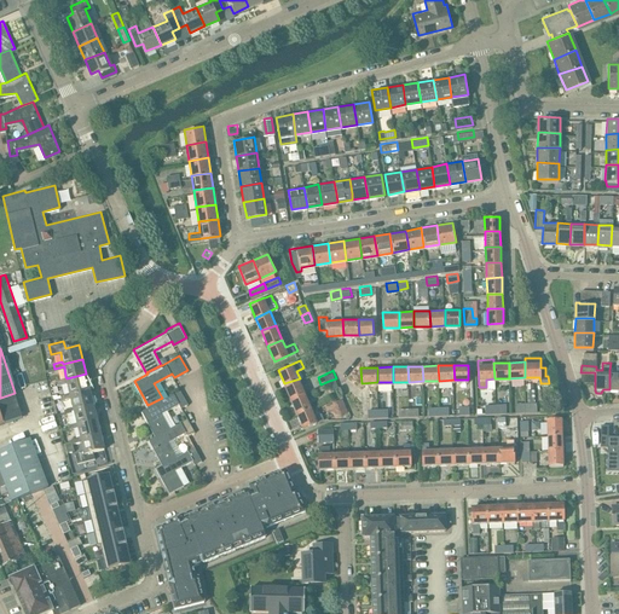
[(69,391),(70,393),(90,388),(86,374),(67,378),(65,376),(57,378),(58,383),(67,381),(69,391)]
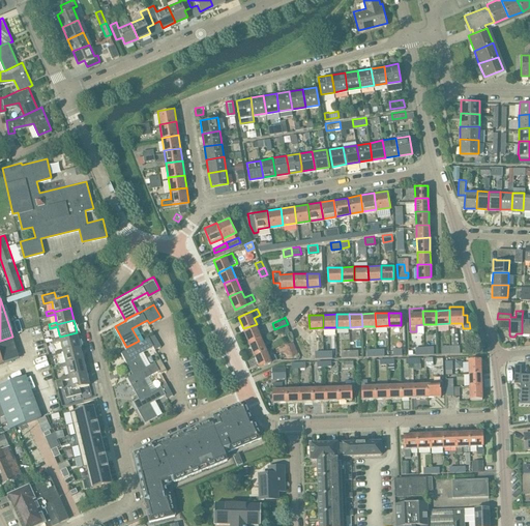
[(243,328),(248,342),(262,337),(257,324),(243,328)]
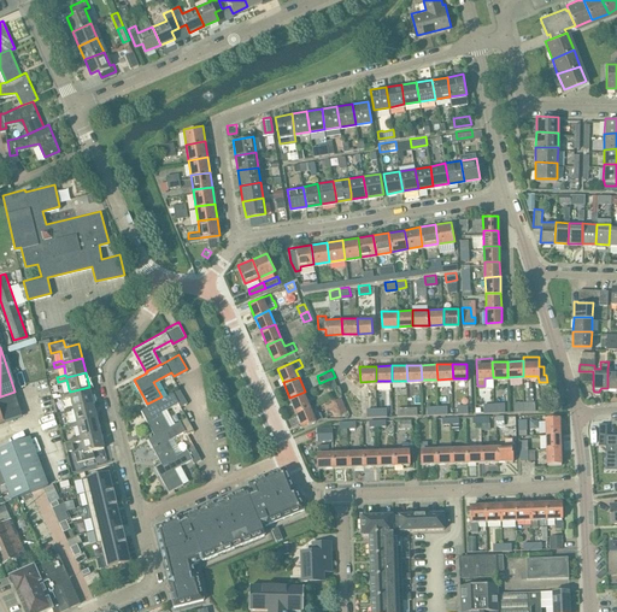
[(338,386),(335,377),(328,380),(331,388),(338,386)]
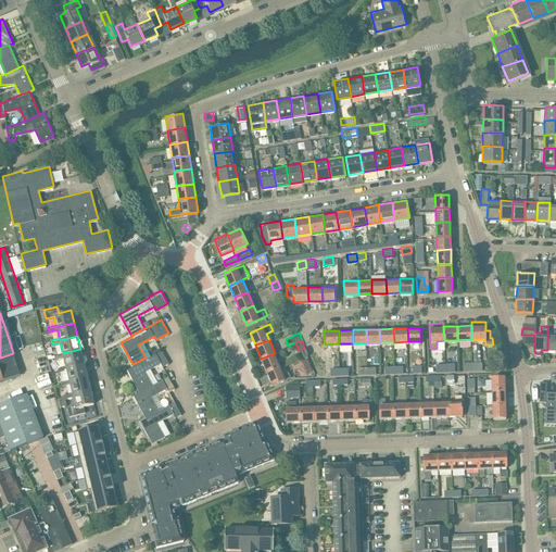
[(474,360),(471,361),(472,368),(482,368),(482,367),(482,360),(480,360),(480,348),(479,348),(472,348),(474,360)]
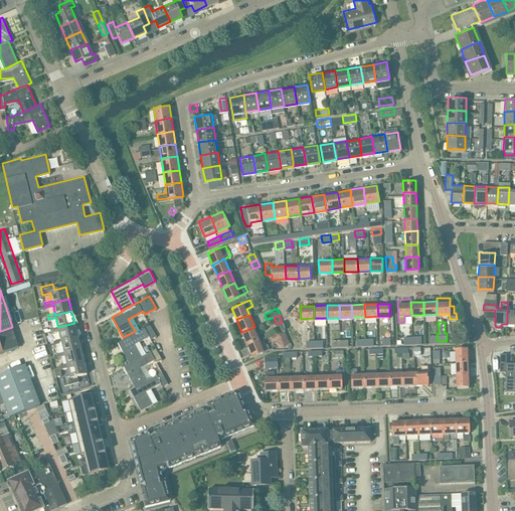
[(58,329),(60,337),(61,339),(77,335),(74,323),(58,327),(57,325),(50,327),(51,331),(58,329)]
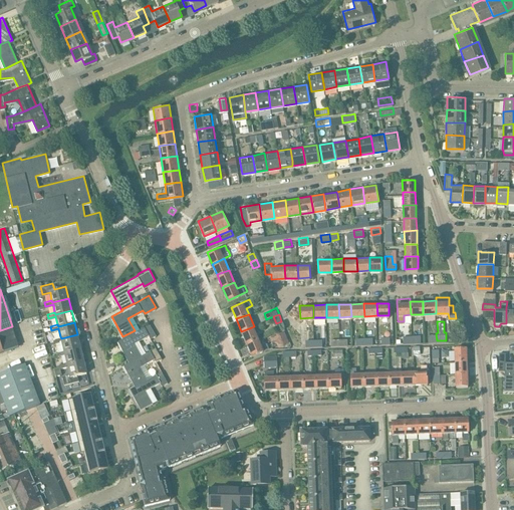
[(129,360),(140,353),(141,353),(134,341),(149,333),(151,336),(156,333),(150,322),(135,330),(122,336),(117,339),(129,360)]
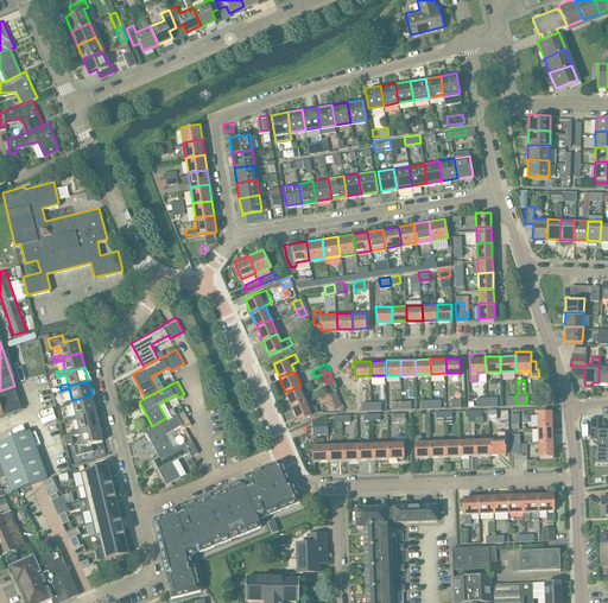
[(285,392),(291,406),(305,399),(301,386),(285,392)]
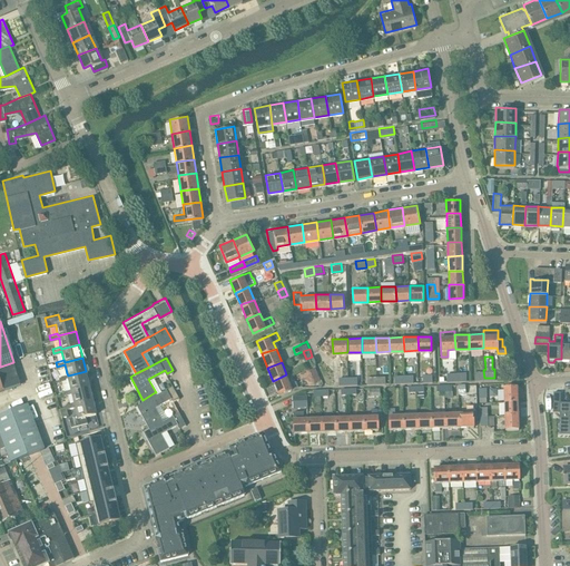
[(0,388),(5,387),(20,382),(13,363),(0,367),(0,388)]
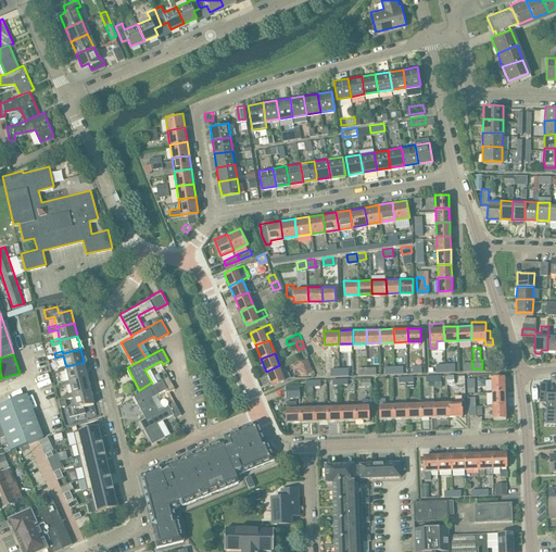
[(312,368),(306,355),(301,359),(306,371),(312,368)]
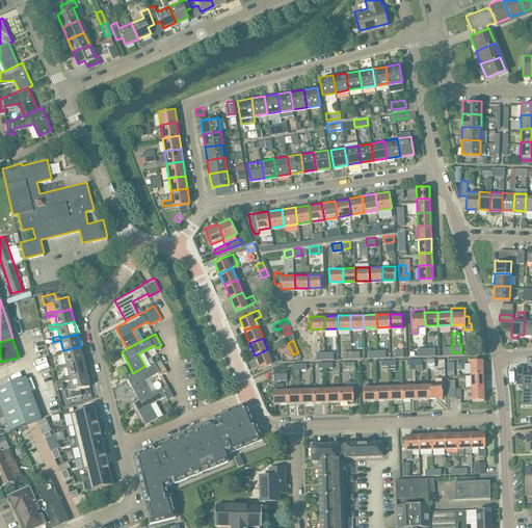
[(443,353),(452,352),(451,345),(443,345),(443,353)]
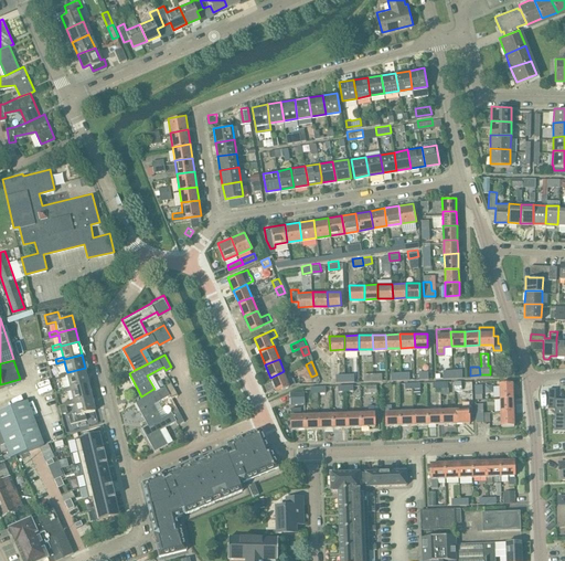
[(70,383),(71,385),(88,381),(85,368),(67,372),(66,370),(59,372),(60,377),(67,374),(70,383)]
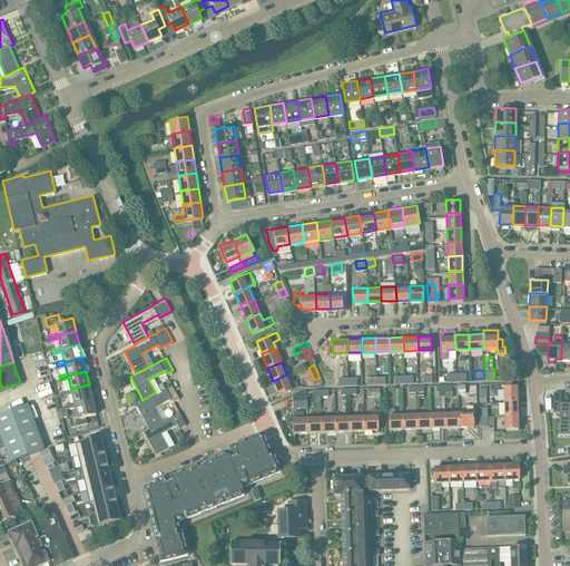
[(290,381),(286,374),(273,381),(278,393),(300,384),(296,379),(290,381)]
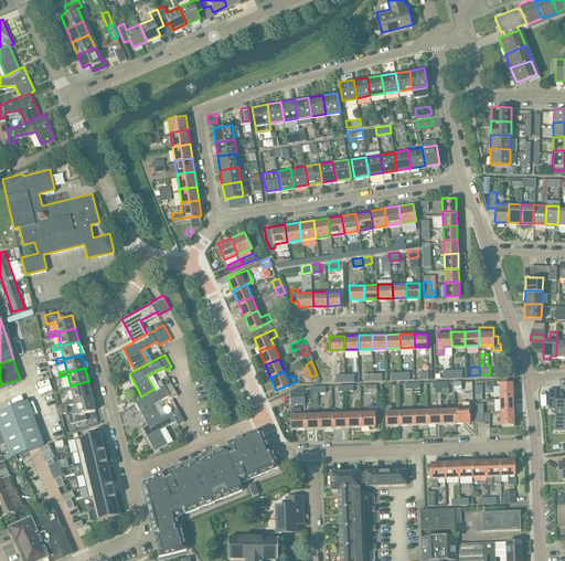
[(136,400),(148,422),(161,414),(153,401),(170,392),(171,395),(178,392),(171,380),(155,389),(153,389),(141,397),(136,400)]
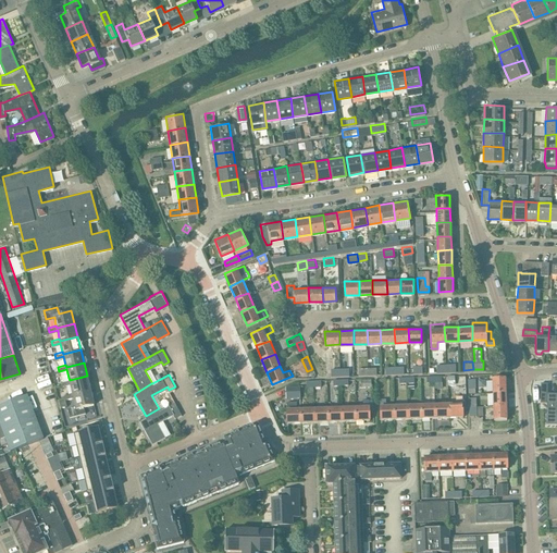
[(70,382),(72,391),(73,394),(90,390),(87,376),(70,380),(69,378),(61,380),(62,384),(70,382)]
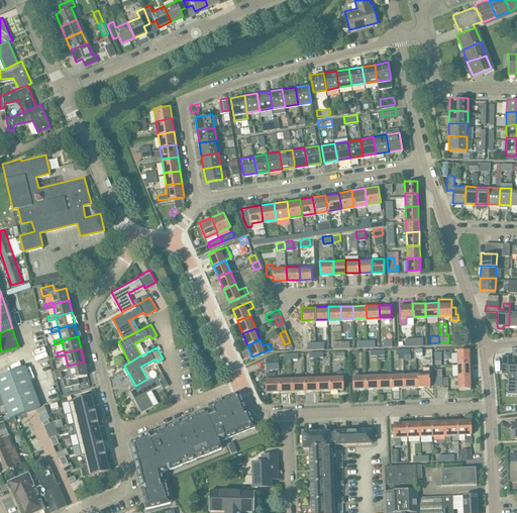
[(456,348),(456,362),(470,361),(469,348),(456,348)]
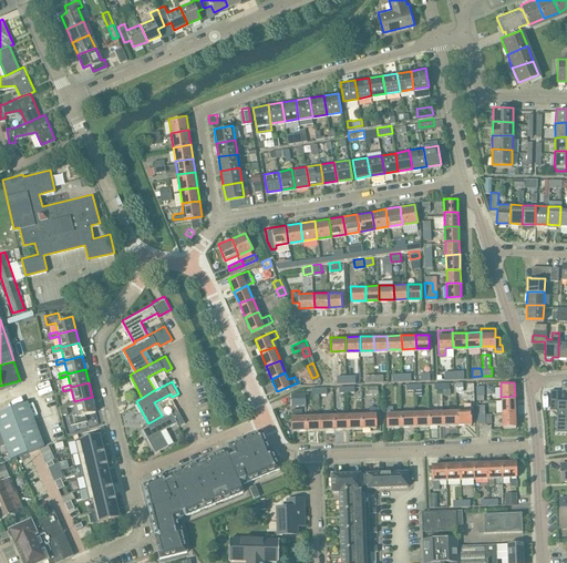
[(319,385),(319,391),(319,397),(328,397),(327,385),(319,385)]
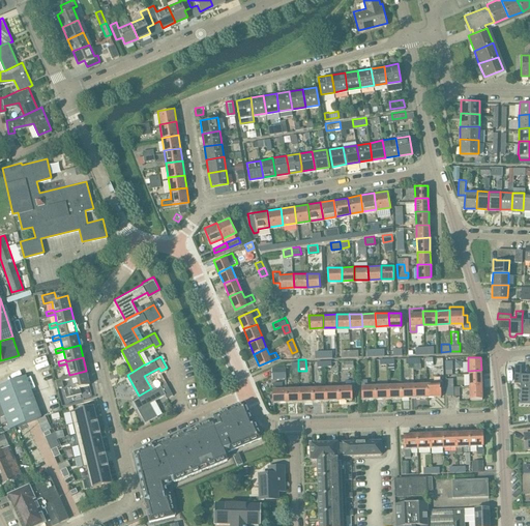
[(529,371),(521,372),(521,361),(514,361),(513,380),(520,380),(520,401),(529,400),(529,371)]
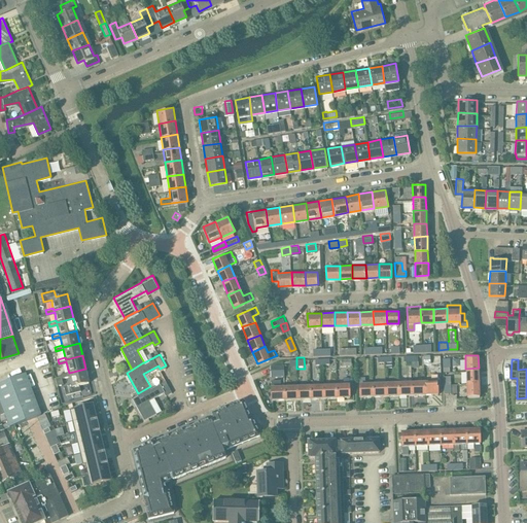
[(465,369),(466,382),(479,382),(479,368),(465,369)]
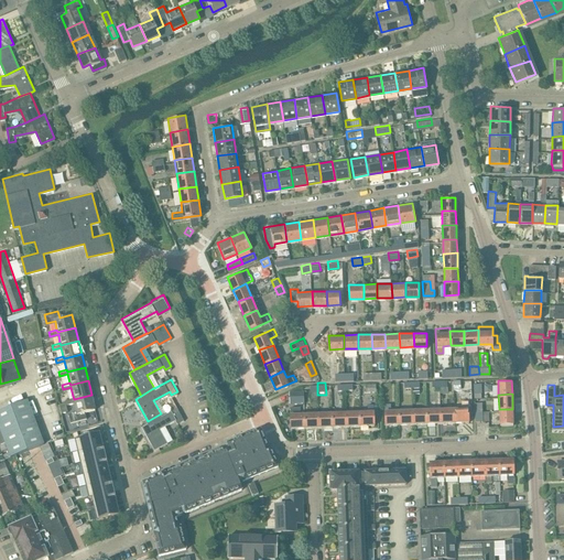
[(68,411),(71,420),(86,416),(85,410),(95,408),(91,395),(74,399),(73,396),(65,398),(66,402),(74,401),(76,409),(68,411)]
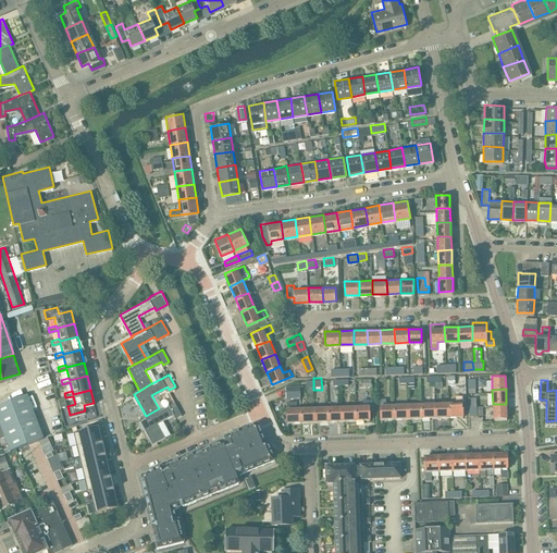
[(0,435),(4,434),(7,441),(10,447),(42,435),(40,429),(26,393),(0,402),(0,435)]
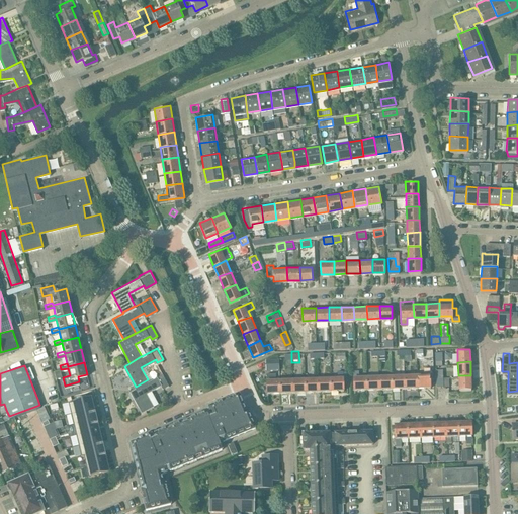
[(404,373),(405,387),(431,386),(430,372),(429,365),(423,365),(424,372),(404,373)]
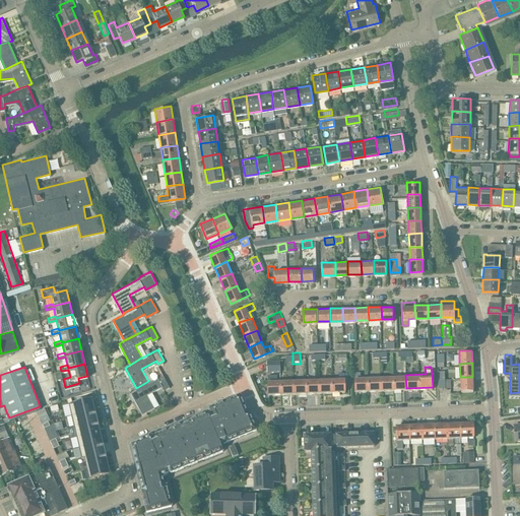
[(333,377),(333,391),(345,390),(345,377),(345,370),(338,371),(338,377),(333,377)]
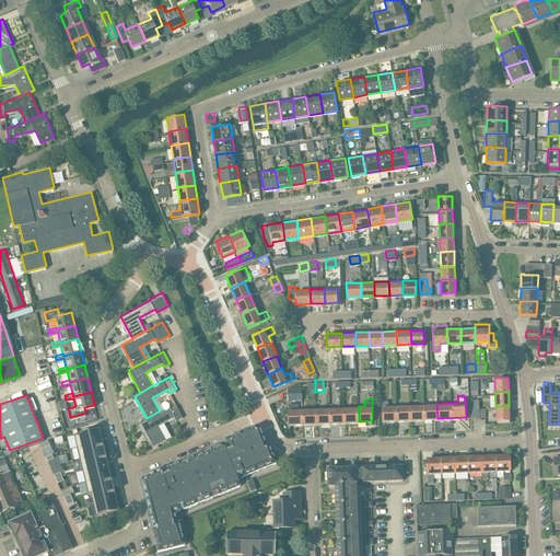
[(382,420),(397,419),(397,405),(388,405),(388,398),(381,398),(382,420)]
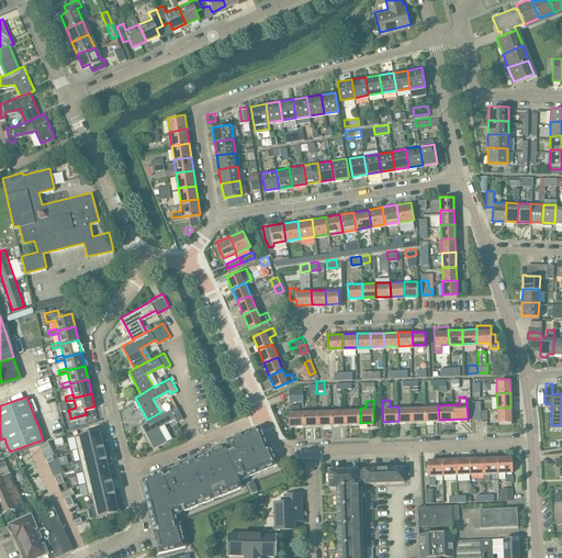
[(289,425),(304,425),(303,410),(300,410),(300,403),(289,403),(290,410),(289,410),(289,425)]
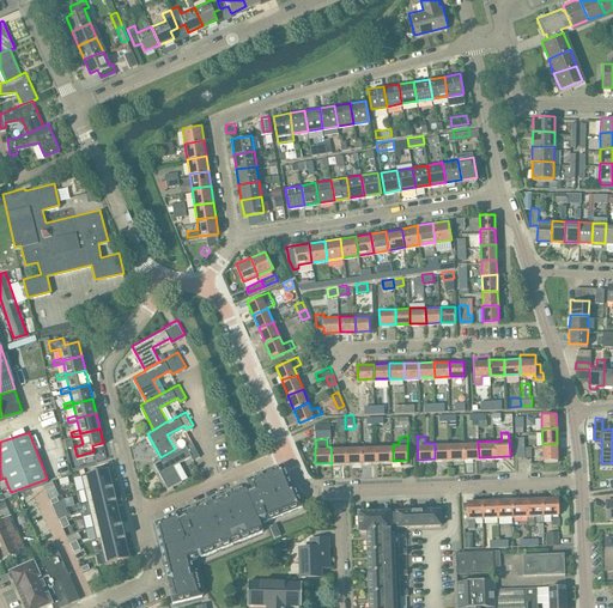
[(175,450),(175,449),(161,457),(153,461),(168,486),(182,479),(174,463),(192,454),(193,457),(200,454),(192,441),(175,450)]
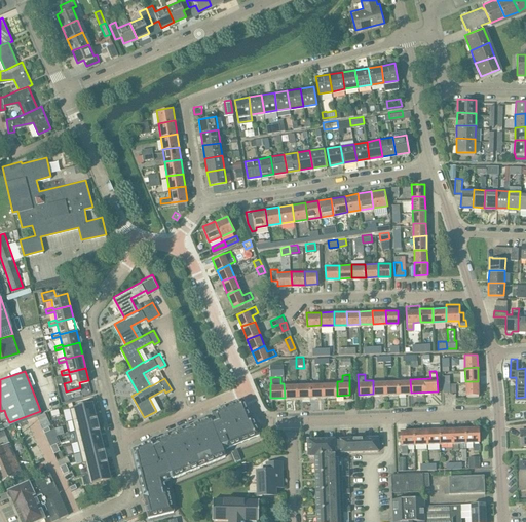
[(384,380),(385,394),(398,394),(397,379),(384,380)]
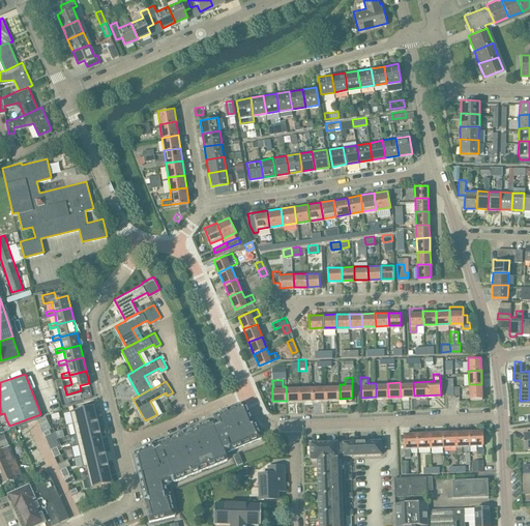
[(400,382),(401,397),(414,396),(413,382),(400,382)]
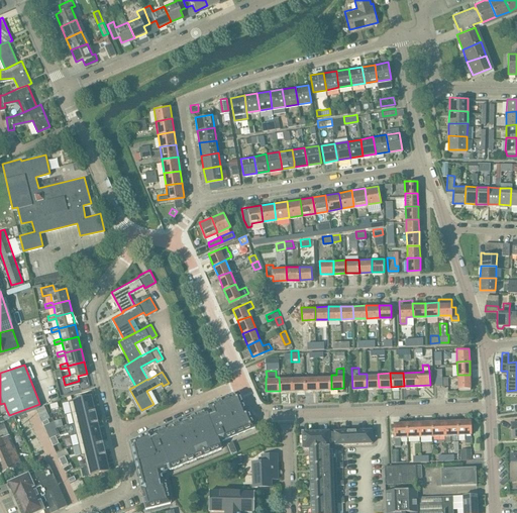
[(367,374),(367,387),(379,387),(378,374),(367,374)]
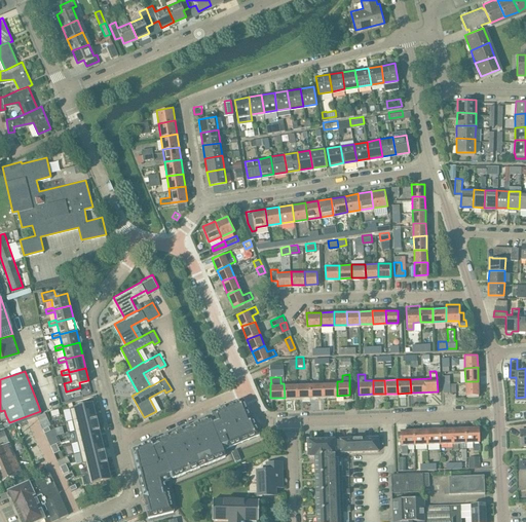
[(325,382),(326,396),(337,396),(337,381),(325,382)]
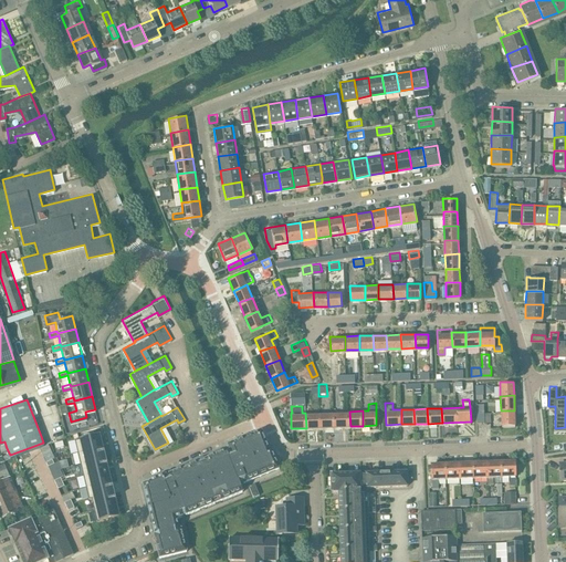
[(490,410),(484,410),(475,410),(477,420),(491,419),(490,410)]
